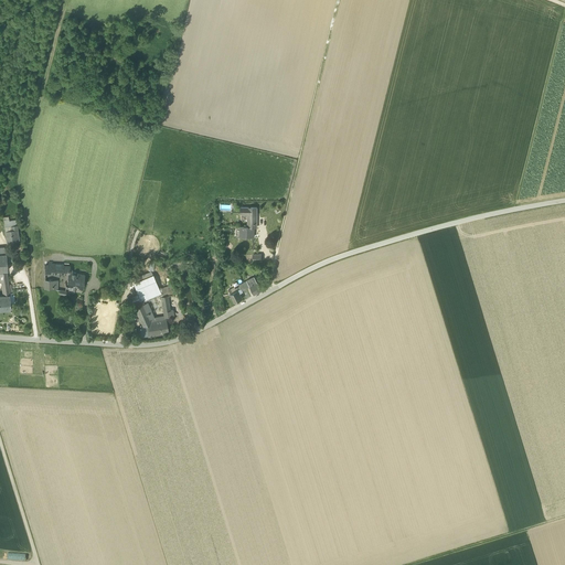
[(248,214),(247,226),(247,227),(254,227),(256,227),(257,208),(241,208),(241,214),(248,214)]
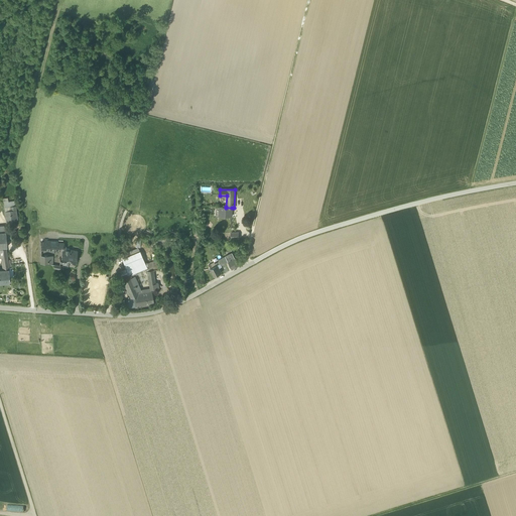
[(5,211),(11,211),(10,207),(13,206),(12,203),(15,203),(14,201),(8,202),(8,201),(3,201),(5,211)]
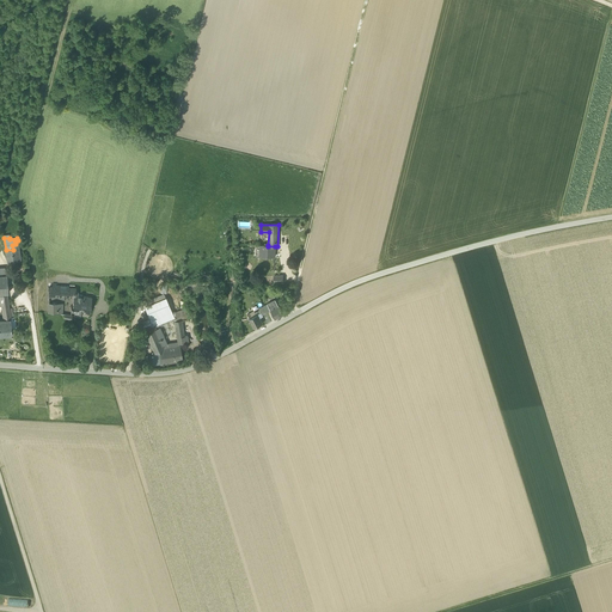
[(275,255),(275,246),(268,246),(268,245),(261,245),(259,252),(263,254),(262,256),(270,257),(271,255),(275,255)]
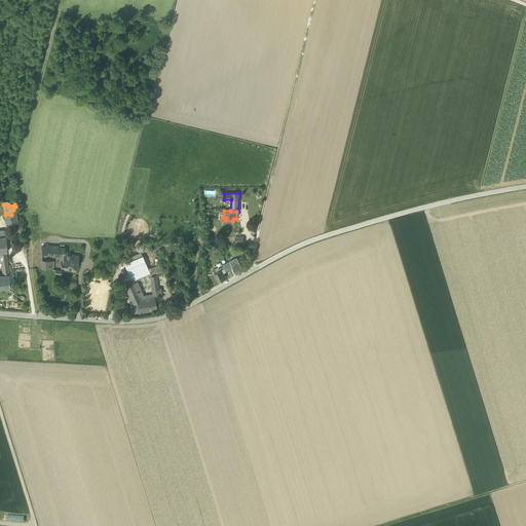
[(5,215),(6,225),(17,224),(16,214),(11,215),(5,215)]
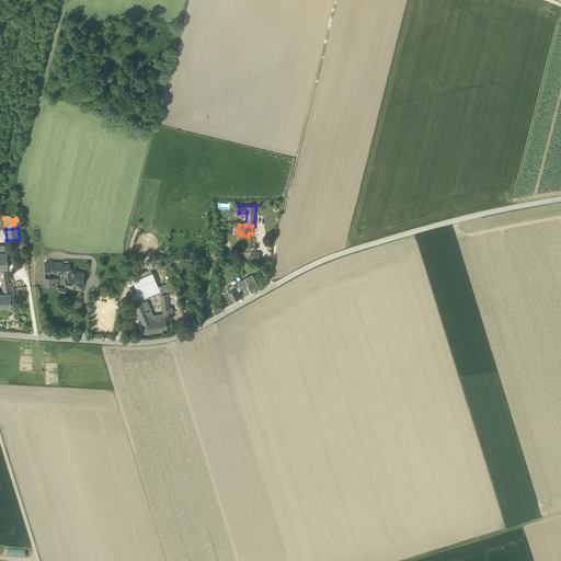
[(6,268),(0,268),(2,279),(3,294),(4,294),(9,293),(9,290),(8,283),(6,268)]
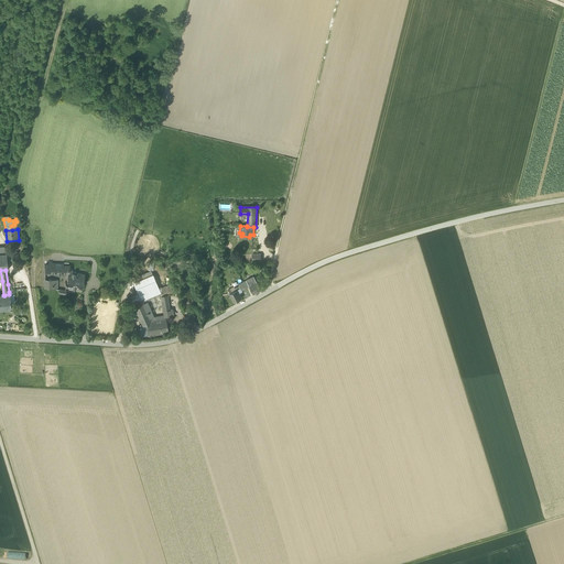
[(132,279),(133,283),(153,274),(151,271),(132,279)]
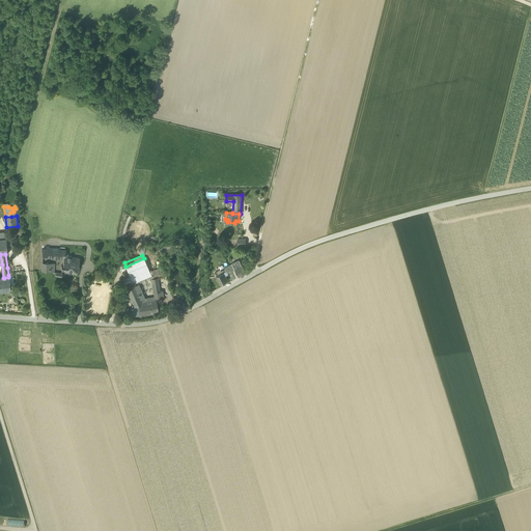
[(79,258),(72,257),(70,267),(63,266),(63,270),(77,272),(79,258)]
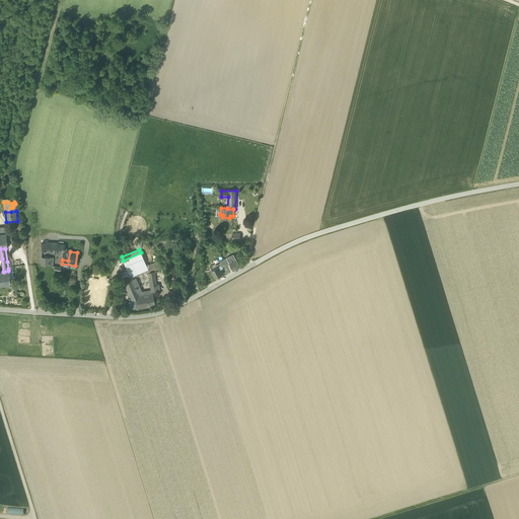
[(129,274),(130,277),(131,277),(148,270),(146,266),(141,252),(123,261),(127,271),(129,274)]
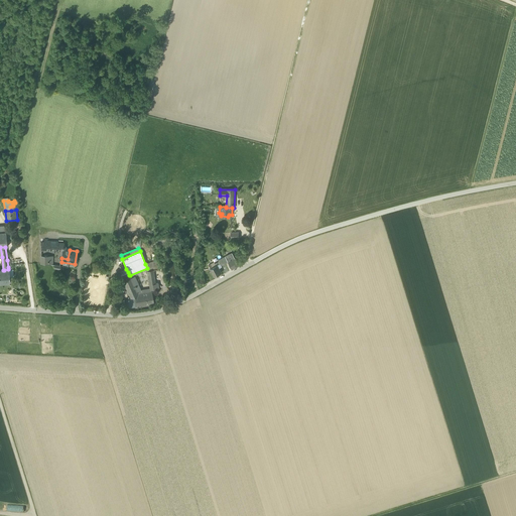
[(224,263),(228,262),(228,261),(235,258),(232,253),(225,256),(226,256),(222,258),(224,263)]
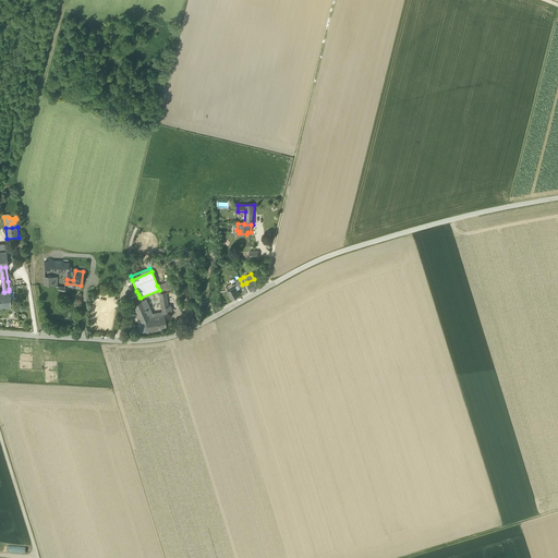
[(45,284),(57,287),(57,286),(58,277),(44,277),(44,284),(45,284)]
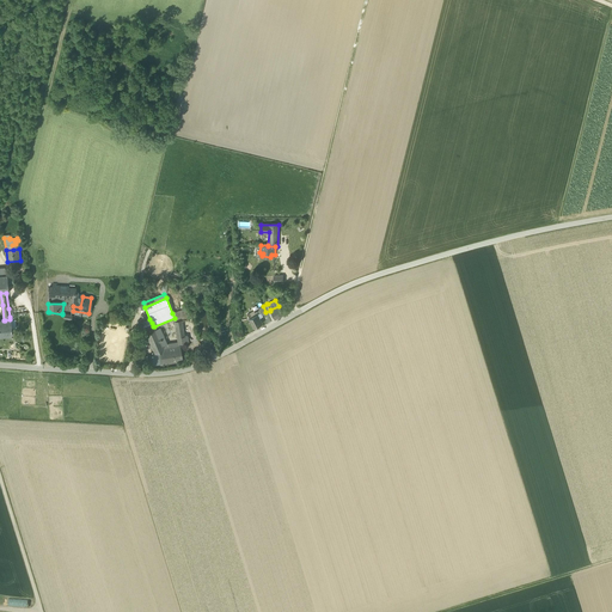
[(283,316),(279,306),(270,310),(270,311),(275,319),(283,316)]
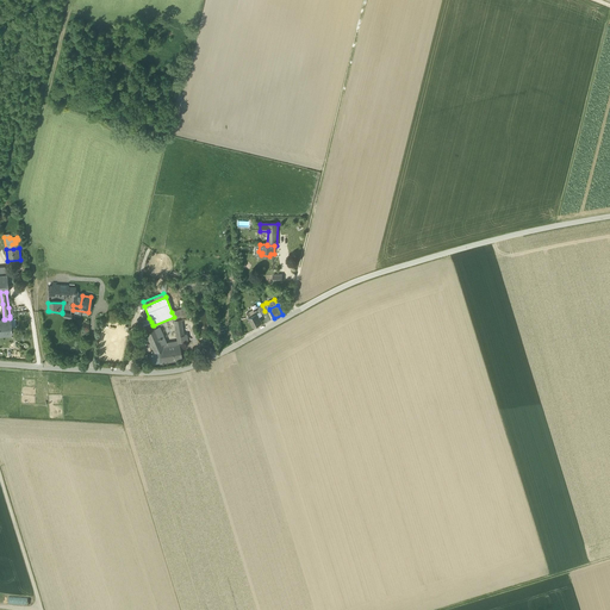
[(261,323),(259,317),(256,313),(255,315),(250,316),(249,317),(248,318),(253,327),(261,323)]
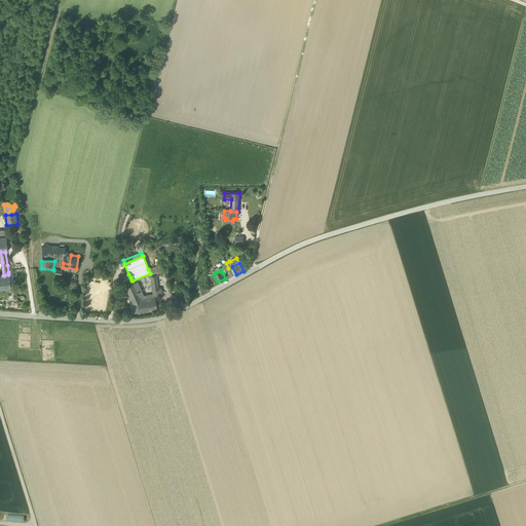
[(0,289),(9,289),(9,282),(8,274),(4,275),(4,283),(0,283),(0,289)]
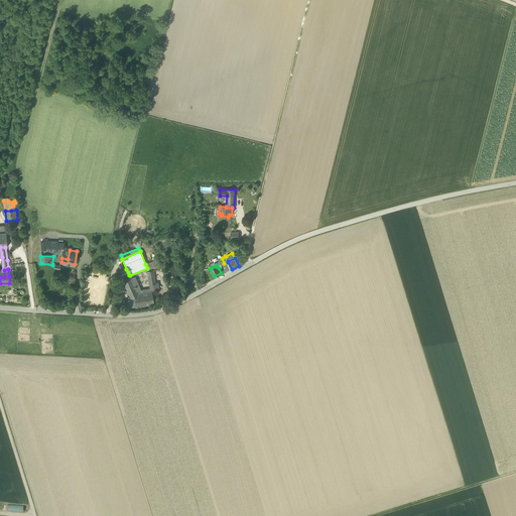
[(135,276),(131,278),(138,292),(142,291),(135,276)]
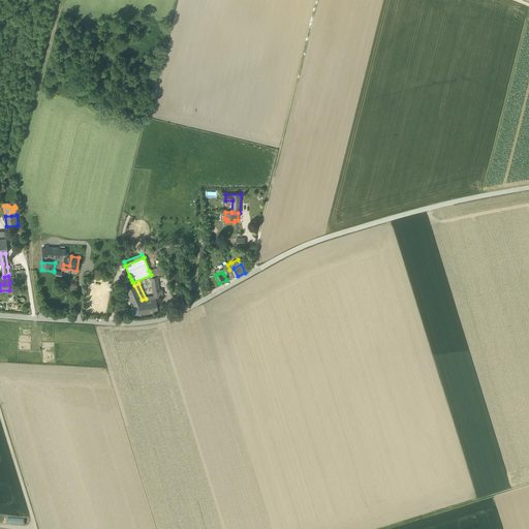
[(134,306),(137,305),(136,301),(142,300),(134,285),(126,288),(134,306)]
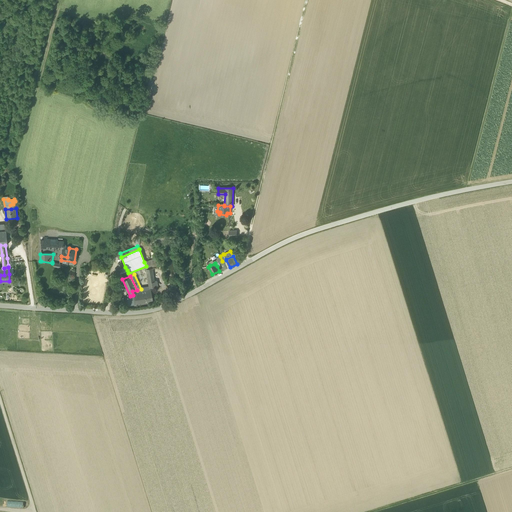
[(134,300),(135,305),(152,301),(150,288),(141,289),(143,299),(134,300)]
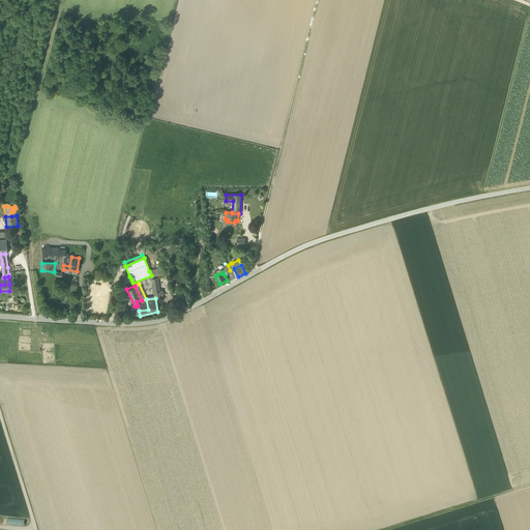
[(146,299),(142,300),(137,301),(138,305),(139,311),(148,310),(146,299)]
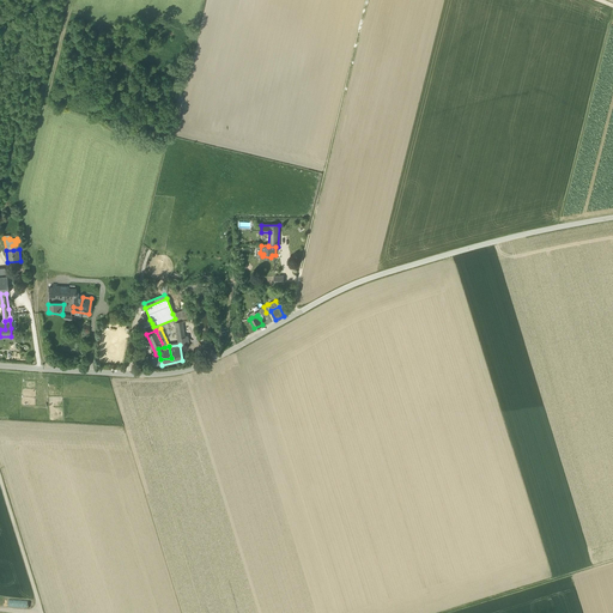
[(28,601),(0,598),(0,605),(28,608),(28,601)]
